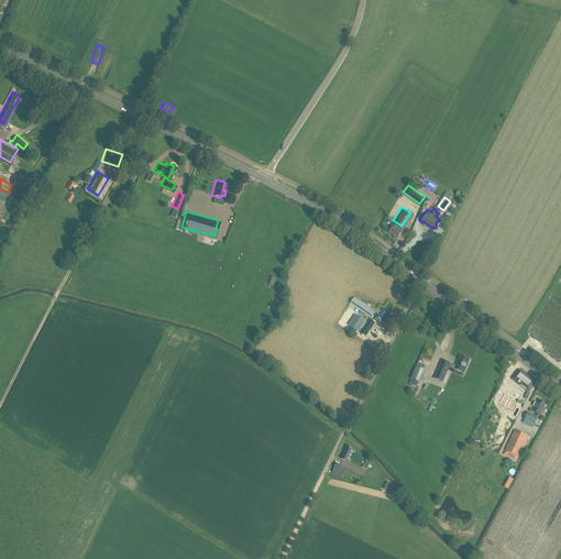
[(400,228),(402,226),(393,220),(392,222),(392,223),(391,223),(386,230),(394,236),(400,228)]
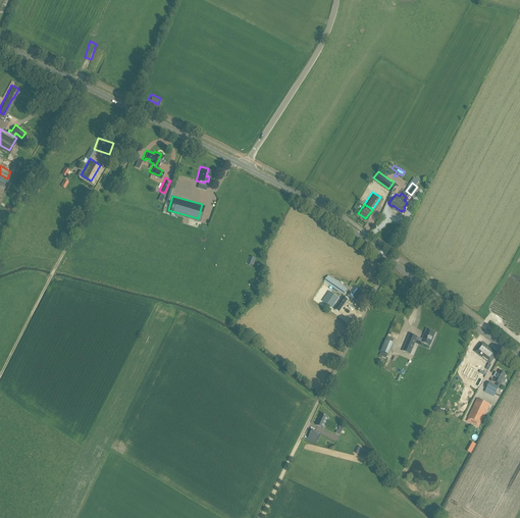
[(342,264),(344,260),(333,254),(330,259),(342,264)]
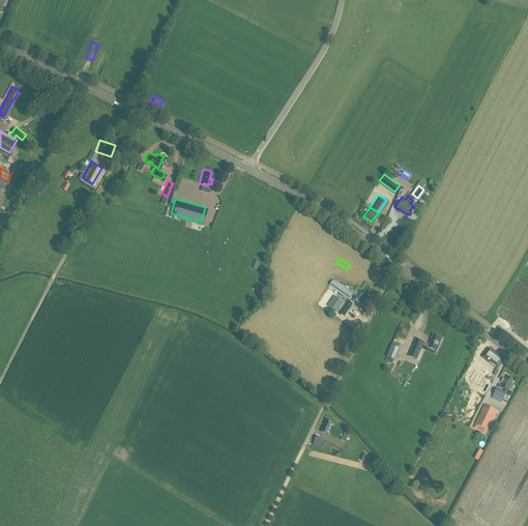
[(301,293),(309,284),(287,269),(283,274),(297,284),(294,288),(301,293)]
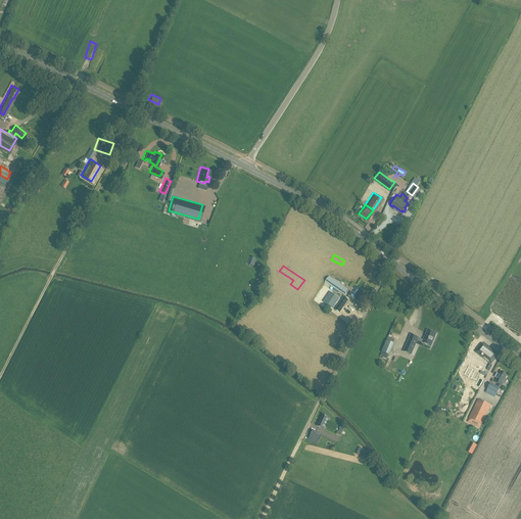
[(326,273),(322,279),(341,292),(345,287),(326,273)]
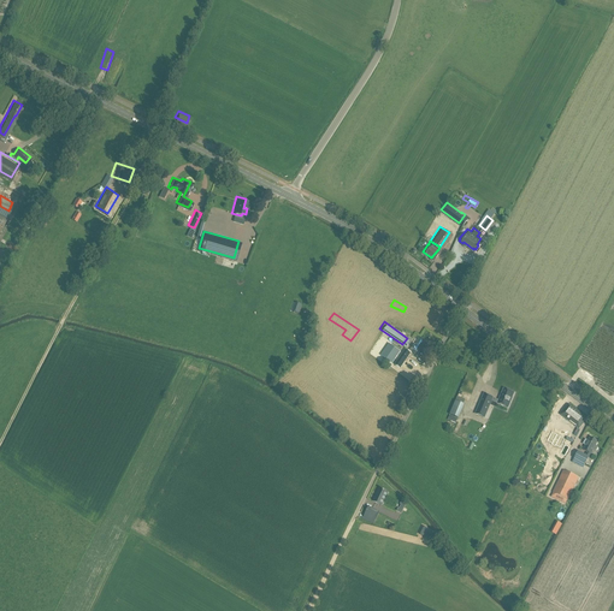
[(414,334),(407,346),(417,353),(421,344),(424,345),(426,342),(424,340),(414,334)]
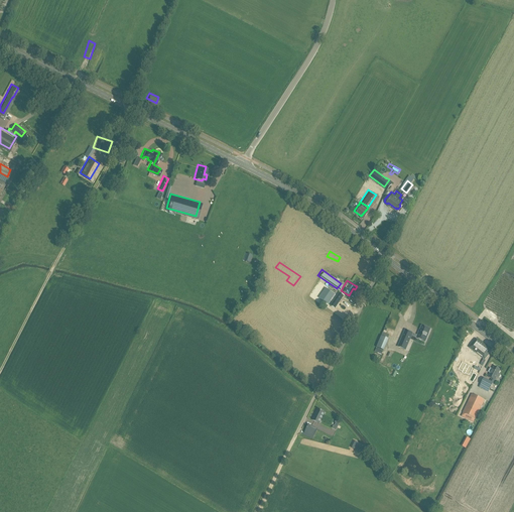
[(328,298),(331,294),(328,293),(330,290),(324,285),(317,295),(320,297),(320,296),(327,301),(329,298),(328,298)]
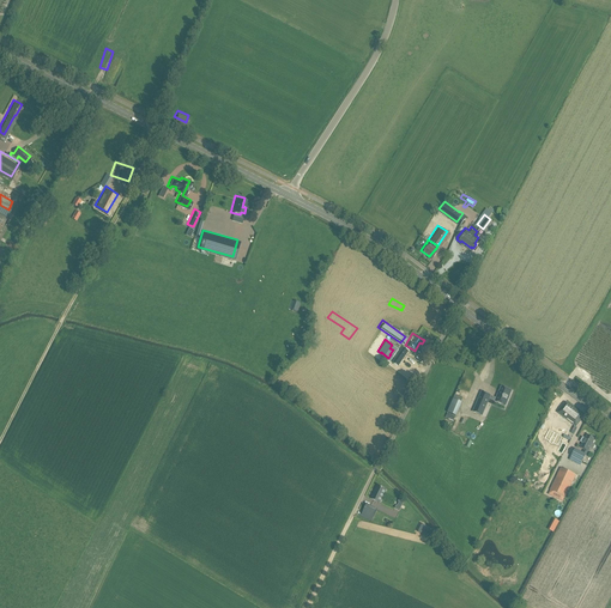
[(422,353),(429,344),(425,341),(418,351),(422,353)]
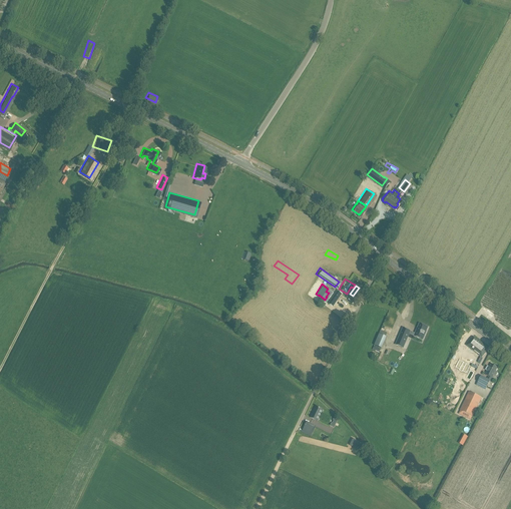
[(334,290),(327,300),(331,303),(338,293),(334,290)]
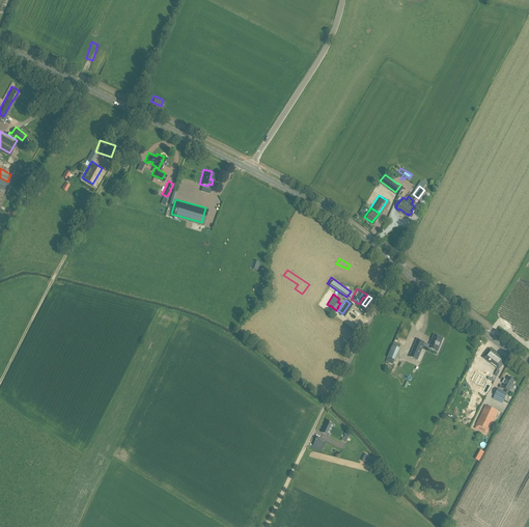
[(412,342),(407,354),(415,357),(419,345),(420,342),(435,349),(440,336),(432,332),(427,342),(415,337),(412,342)]
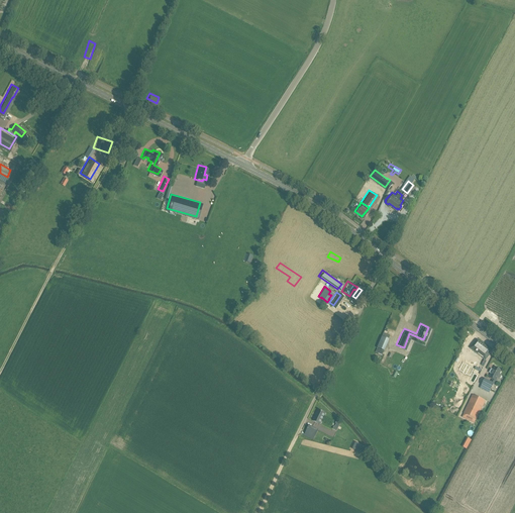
[(378,332),(373,343),(382,347),(386,336),(378,332)]
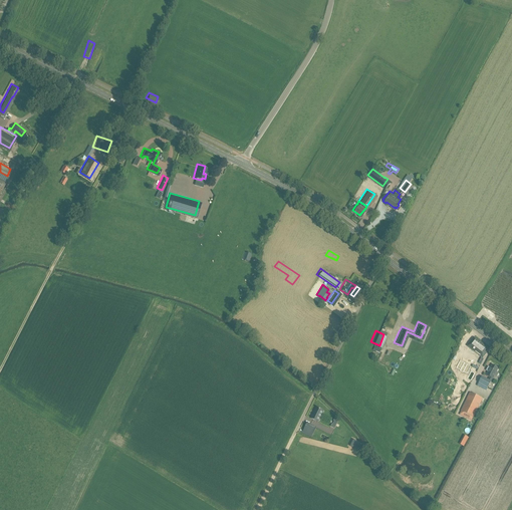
[(487,345),(473,334),(470,338),(469,337),(466,342),(481,354),(485,349),(484,349),(487,345)]
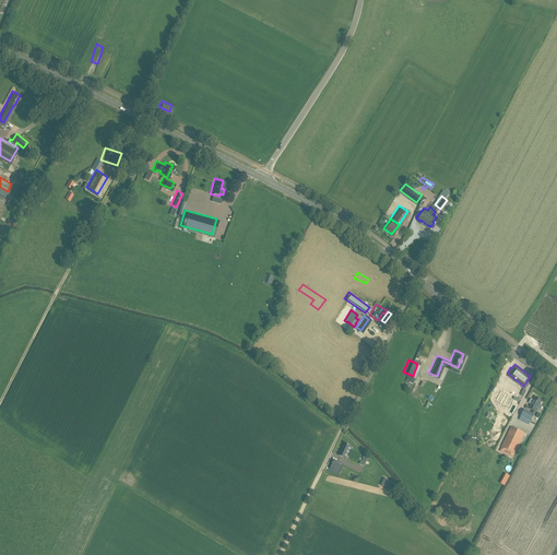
[(508,398),(510,394),(499,388),(495,396),(498,398),(498,399),(501,401),(502,400),(509,403),(506,408),(510,410),(514,401),(511,399),(510,400),(508,398)]
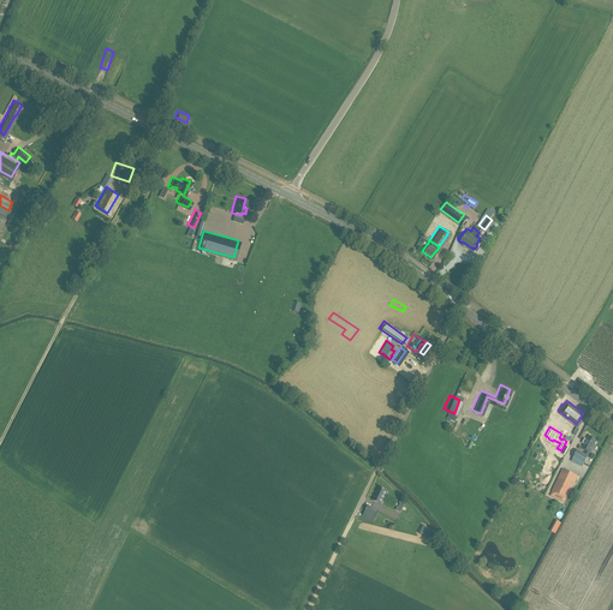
[(575,447),(571,454),(582,460),(590,446),(593,447),(595,443),(593,441),(595,437),(587,432),(581,446),(584,448),(582,450),(575,447)]
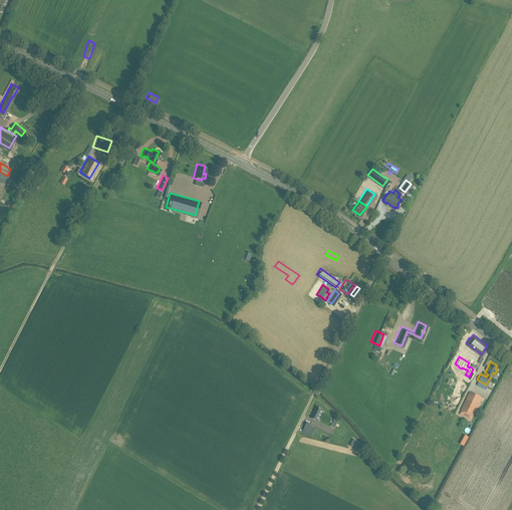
[(469,390),(459,408),(472,414),(480,396),(469,390)]
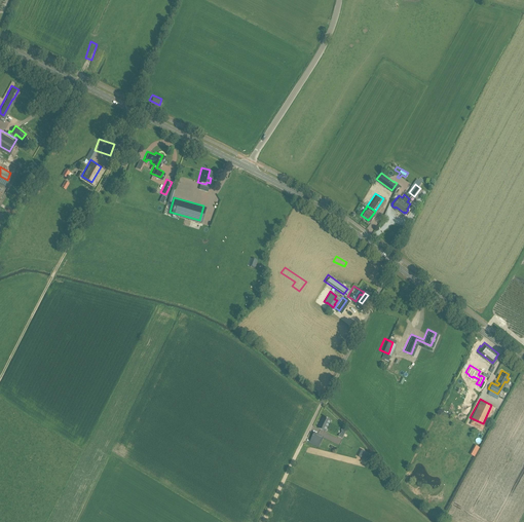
[(322,414),(316,424),(324,429),(329,417),(322,414)]
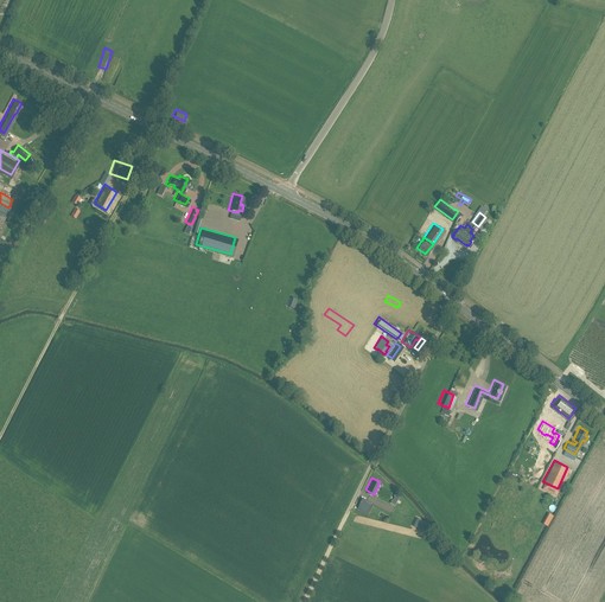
[(361,495),(355,507),(365,512),(370,500),(361,495)]
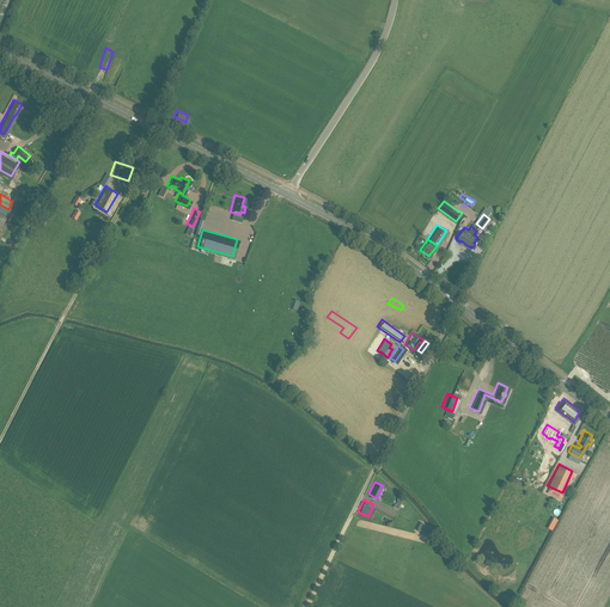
[(413,528),(419,531),(422,522),(415,520),(413,528)]
